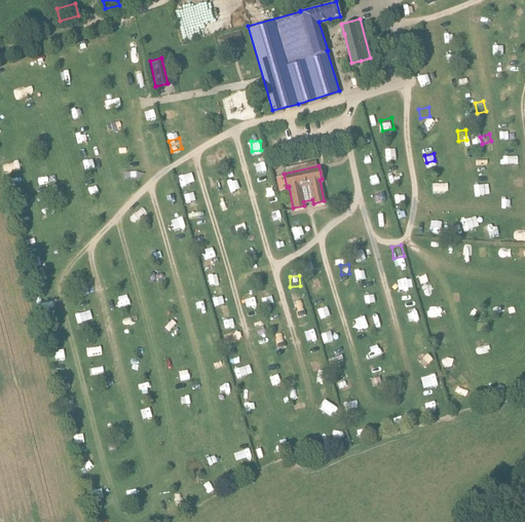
[(397,281),(398,292),(414,289),(412,278),(397,281)]
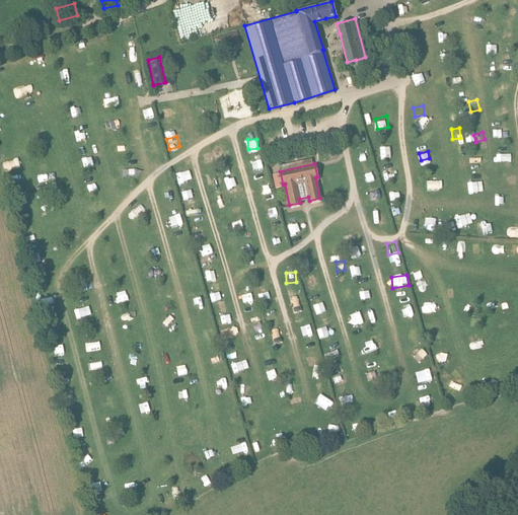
[(309,286),(317,284),(316,277),(308,279),(309,286)]
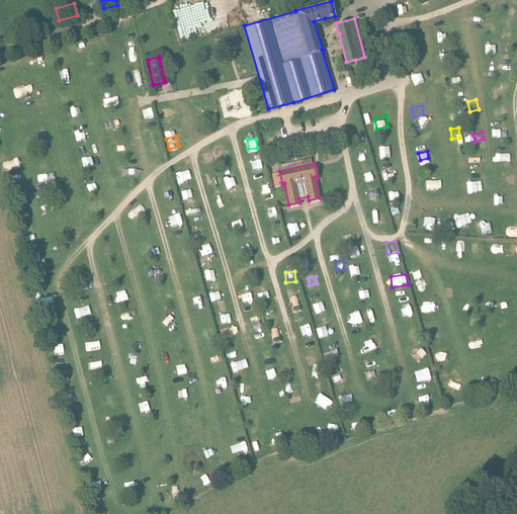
[(345,287),(347,296),(356,294),(353,285),(345,287)]
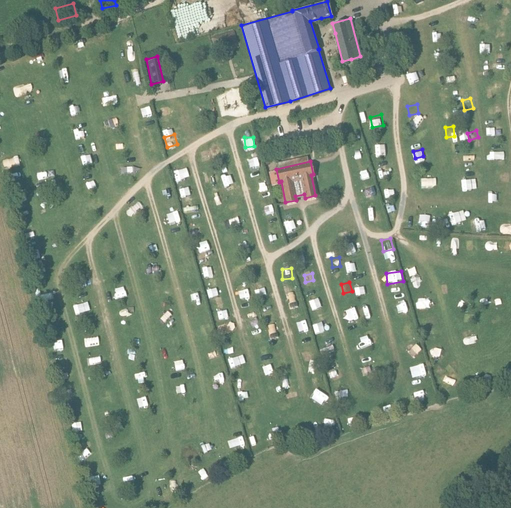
[(268,285),(260,285),(261,295),(269,294),(268,285)]
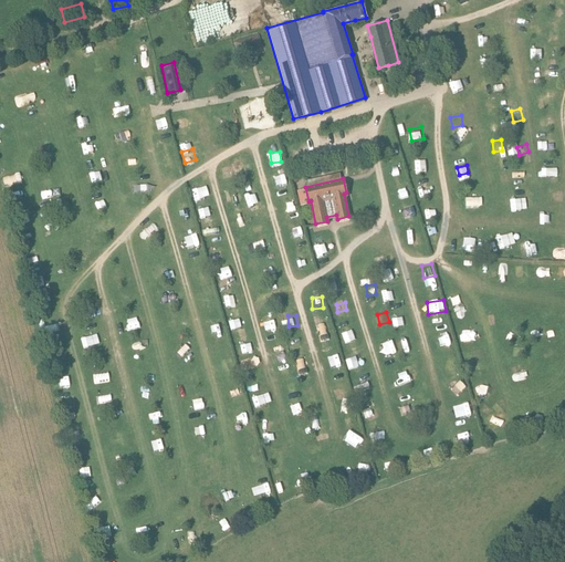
[(232,329),(241,326),(240,318),(230,320),(232,329)]
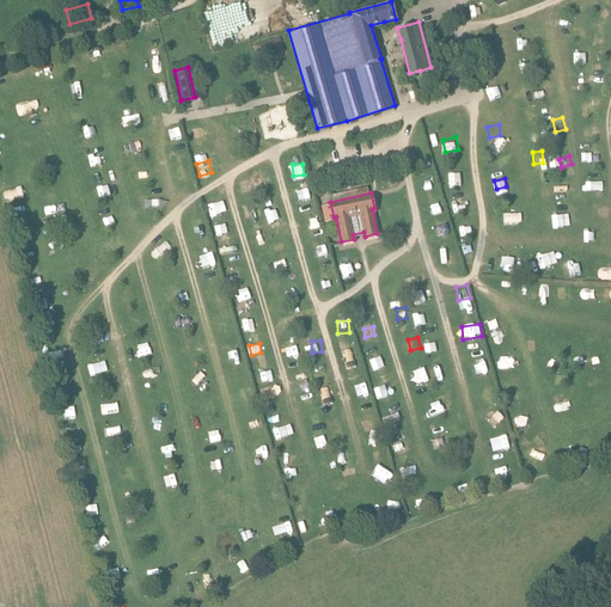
[(343,347),(346,359),(358,356),(355,344),(343,347)]
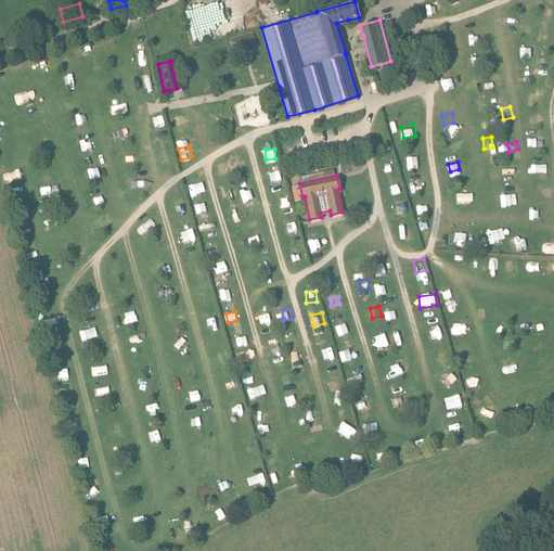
[(430,329),(440,327),(438,318),(428,321),(430,329)]
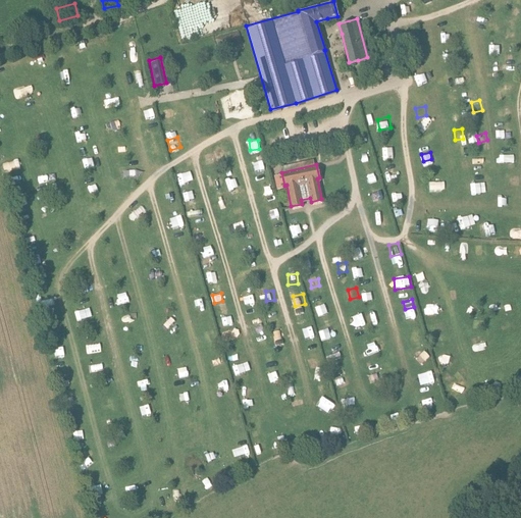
[(375,308),(367,310),(369,318),(377,315),(375,308)]
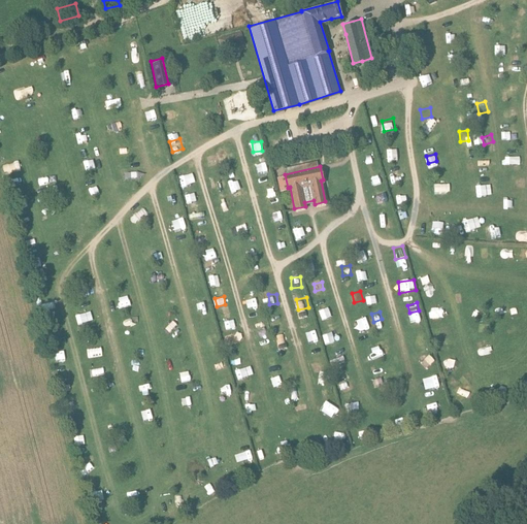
[(266,316),(257,317),(259,326),(268,325),(266,316)]
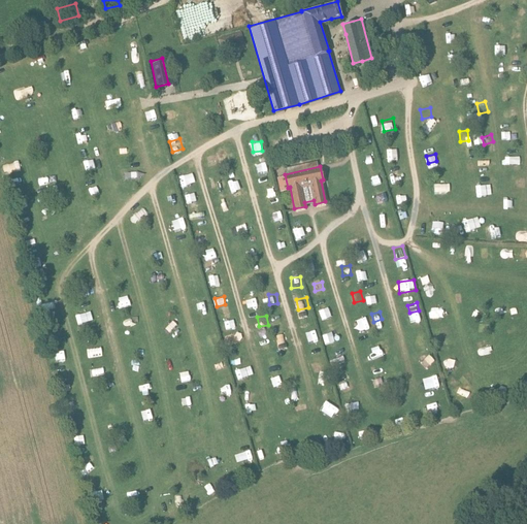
[(285,318),(274,320),(275,329),(286,328),(285,318)]
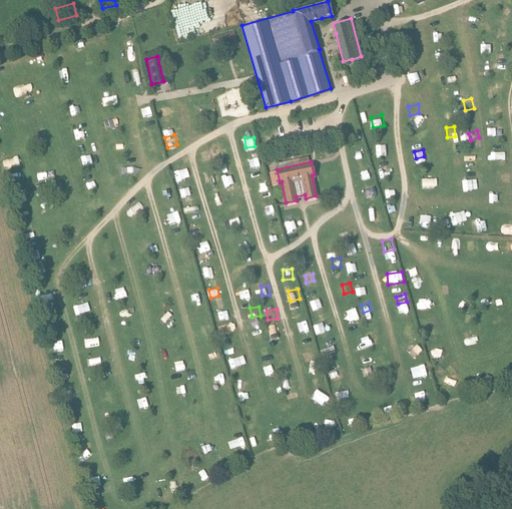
[(318,331),(327,329),(325,319),(316,321),(318,331)]
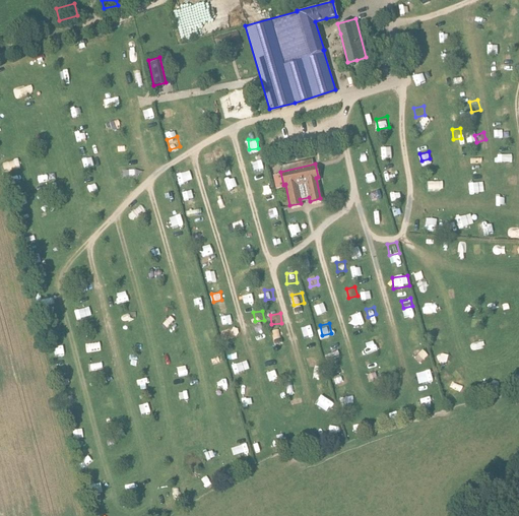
[(277,351),(287,350),(287,340),(277,340),(277,351)]
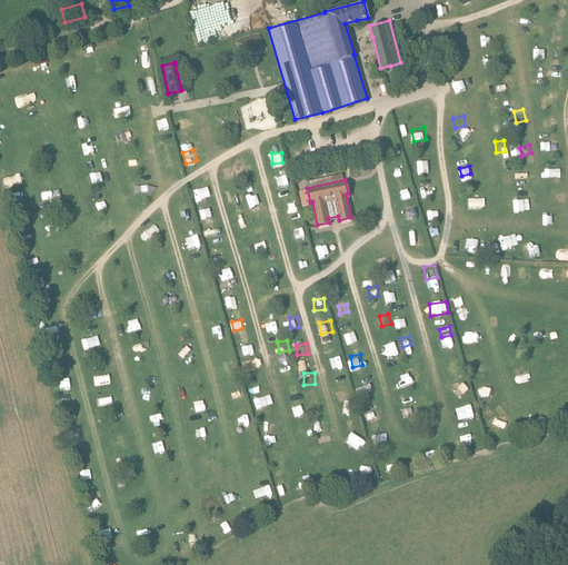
[(341,396),(350,394),(349,386),(340,387),(341,396)]
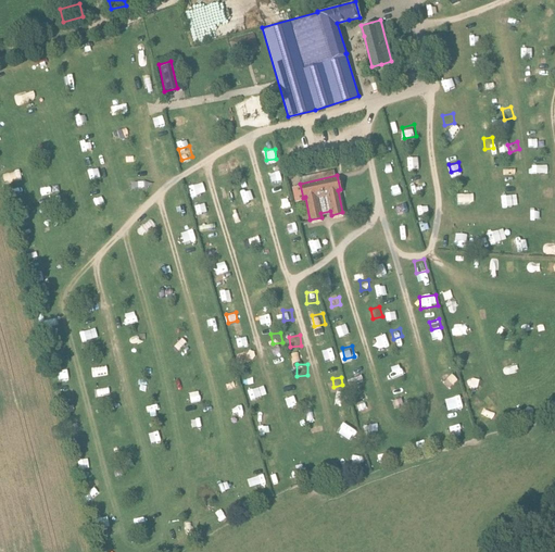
[(313,386),(301,389),(304,399),(316,396),(313,386)]
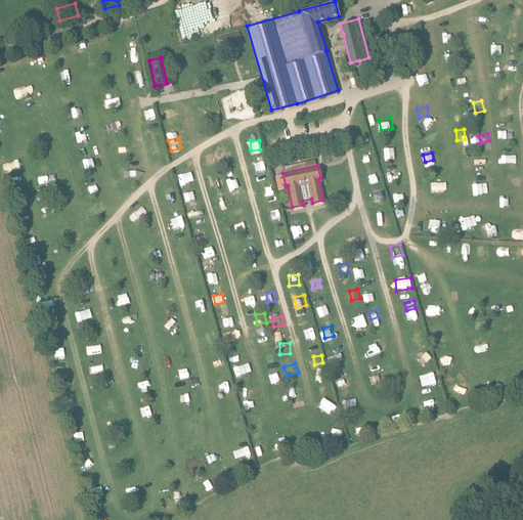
[(278,365),(267,369),(269,376),(280,373),(278,365)]
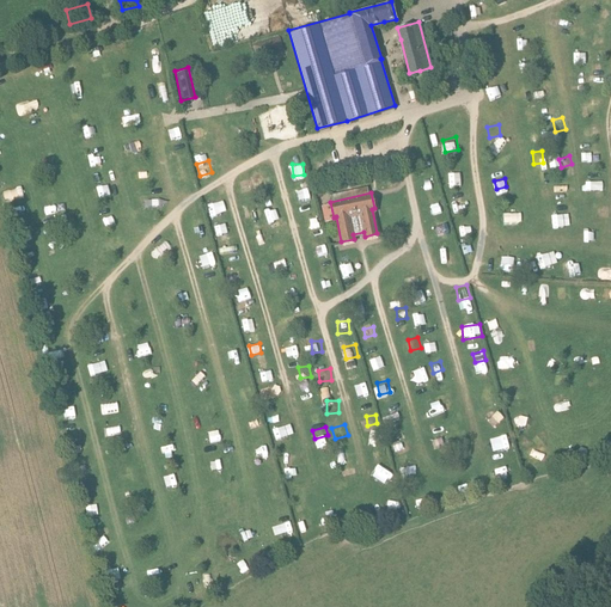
[(399,457),(399,467),(409,466),(409,455),(399,457)]
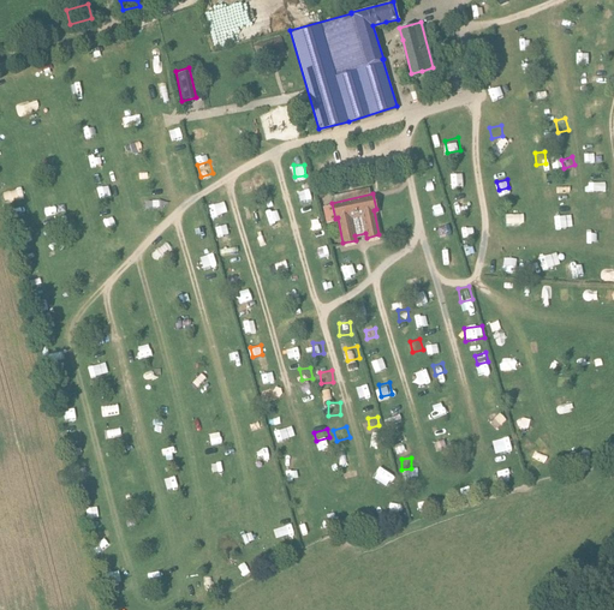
[(171,602),(182,598),(178,587),(167,592),(171,602)]
